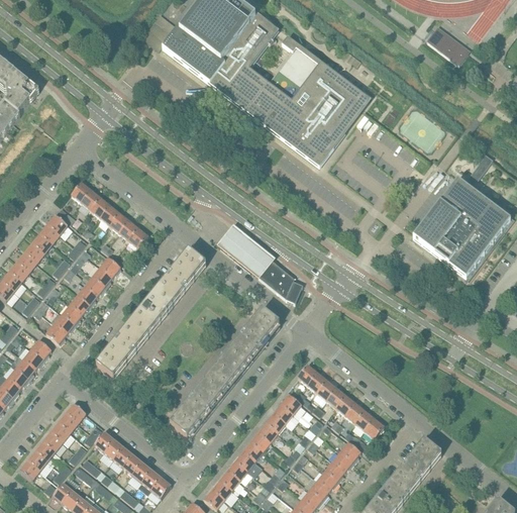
[(269,83),(246,66),(273,30),(232,0),(203,0),(174,39),(171,37),(163,48),(319,168),(334,148),(331,146),(366,101),(286,40),(282,44),(292,52),(269,83)]
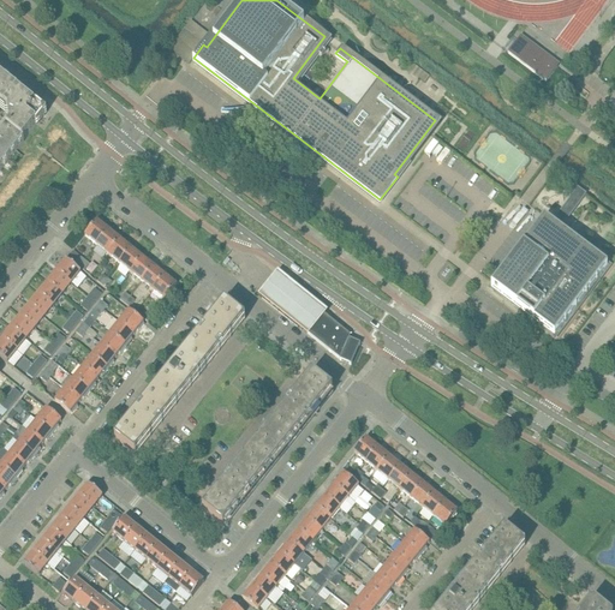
[(191,17),(169,45),(173,47),(189,59),(210,31),(191,17)]
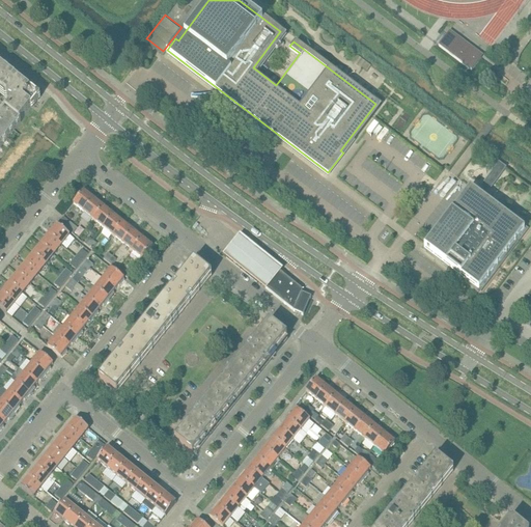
[(481,54),(448,29),(438,42),(471,66),(481,54)]
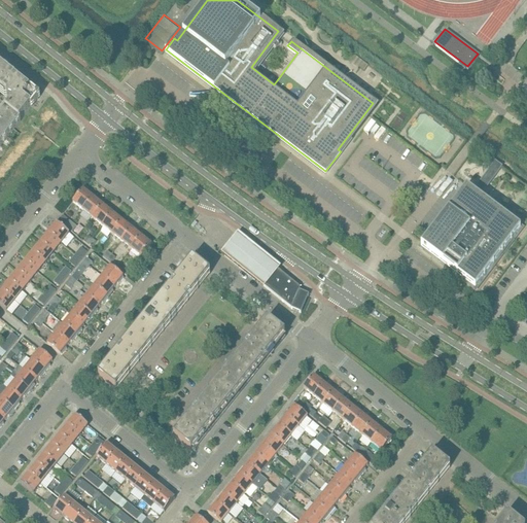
[(367,63),(355,53),(350,59),(363,69),(367,63)]
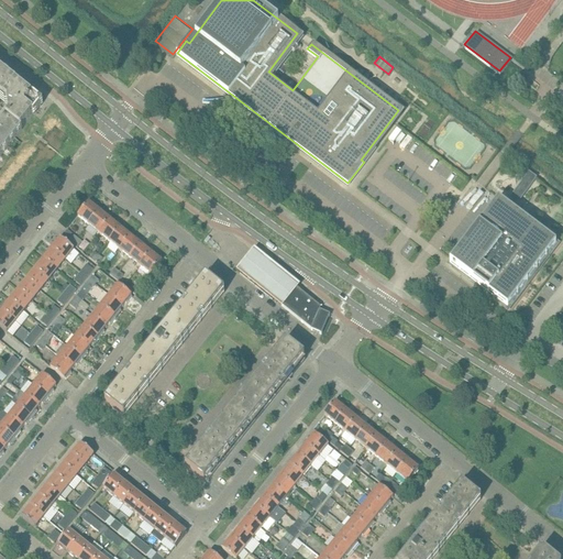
[(17,78),(0,65),(0,91),(7,97),(8,110),(0,120),(0,152),(20,128),(20,127),(33,110),(33,111),(42,100),(31,90),(31,91),(15,79),(17,78)]
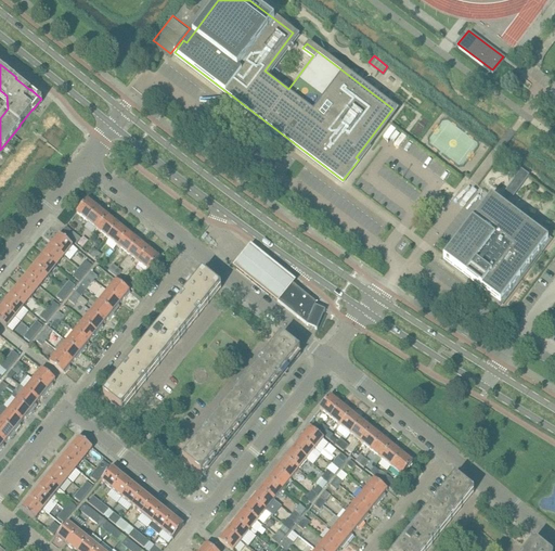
[(547,236),(491,193),(443,256),(500,299),(519,274),(547,236)]
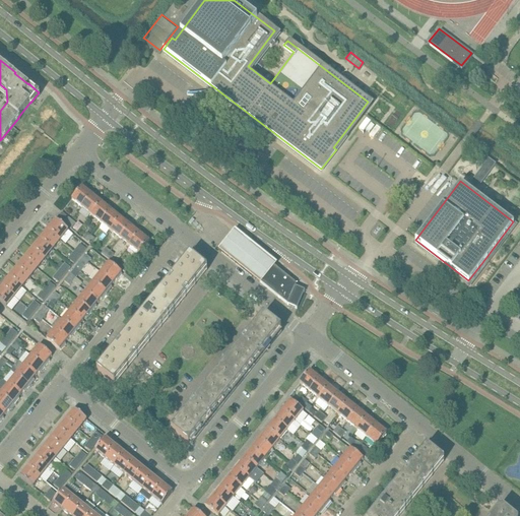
[(72,196),(81,204),(91,191),(88,189),(89,187),(83,183),(82,184),(82,183),(72,196)]
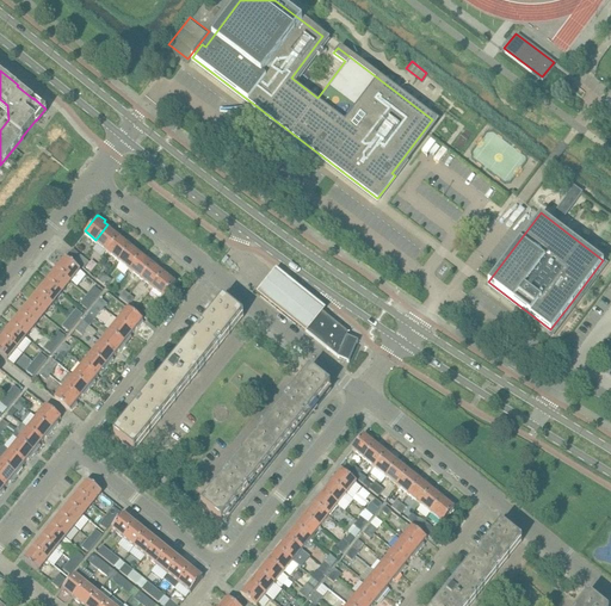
[(112,228),(107,224),(96,240),(107,249),(121,233),(113,227),(112,228)]
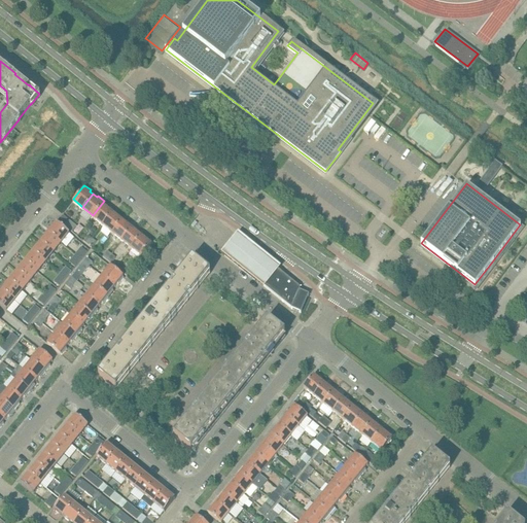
[(93,215),(102,222),(112,209),(109,207),(110,206),(104,201),(93,215)]
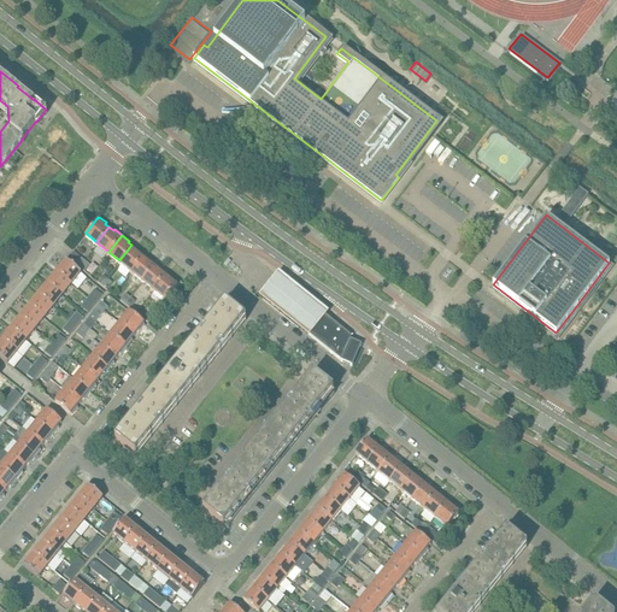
[(130,270),(145,253),(136,247),(135,248),(131,245),(119,260),(130,270)]
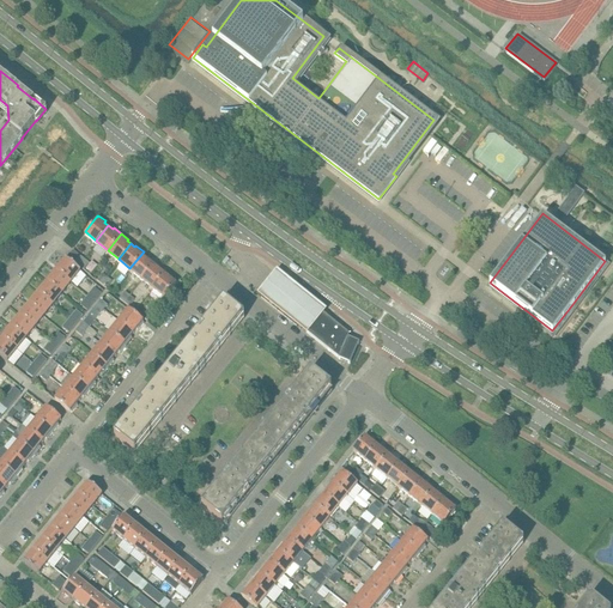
[(79,262),(84,255),(73,245),(67,253),(79,262)]
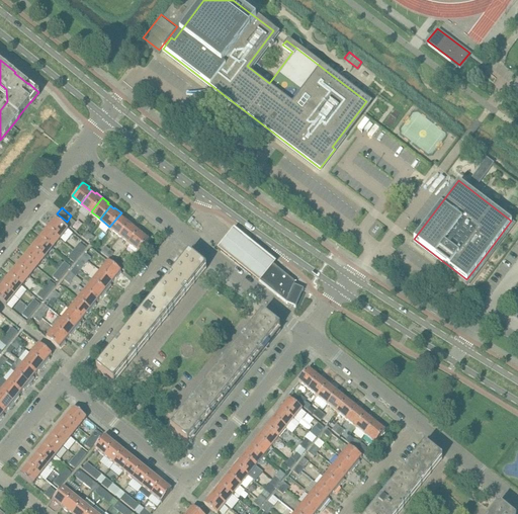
[(131,220),(121,212),(109,227),(113,229),(119,234),(131,220)]
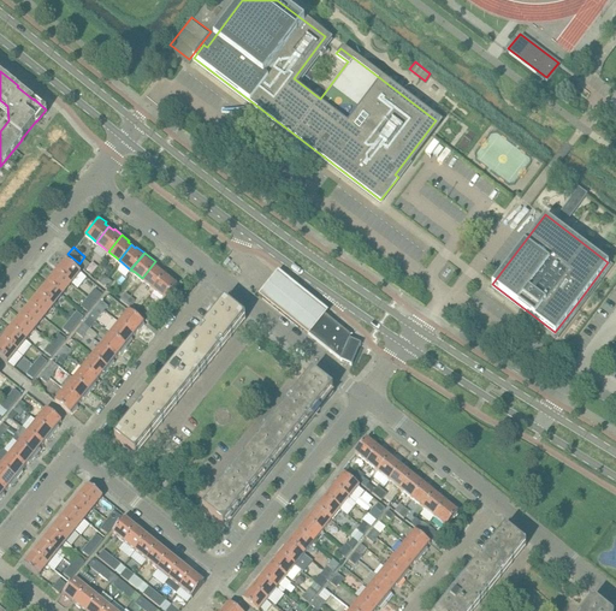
[(66,256),(57,268),(71,280),(81,268),(66,256)]
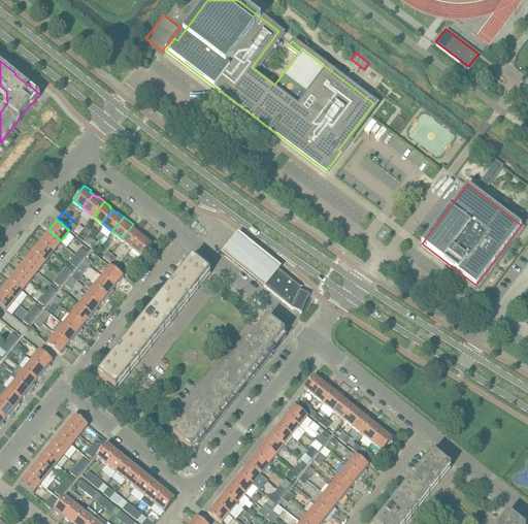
[(68,226),(72,229),(76,223),(72,220),(68,226)]
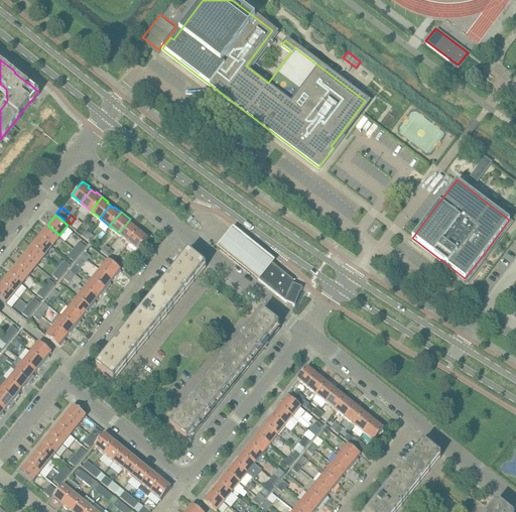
[(140,227),(130,219),(119,233),(128,241),(140,227)]
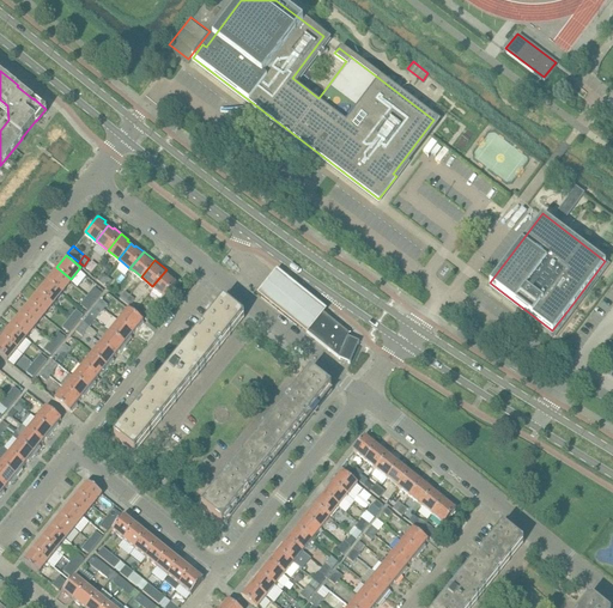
[(62,290),(71,279),(56,267),(47,278),(62,290)]
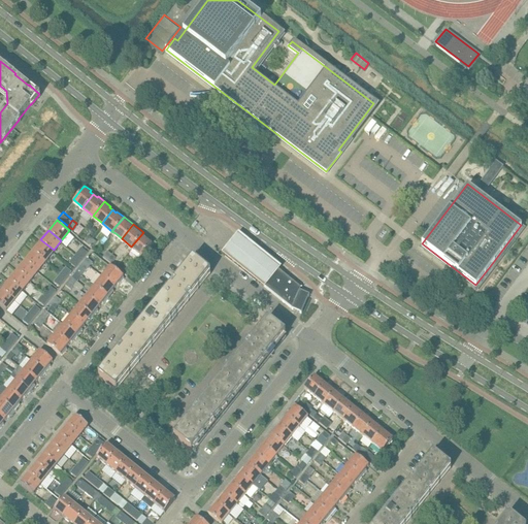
[(84,238),(88,241),(92,235),(88,232),(84,238)]
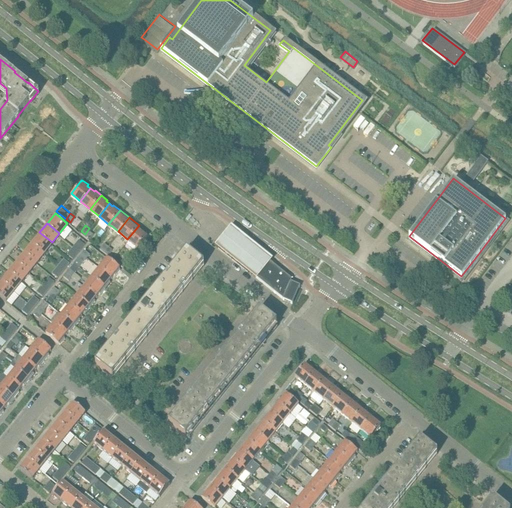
[(144,230),(139,225),(127,239),(137,246),(147,234),(143,231),(144,230)]
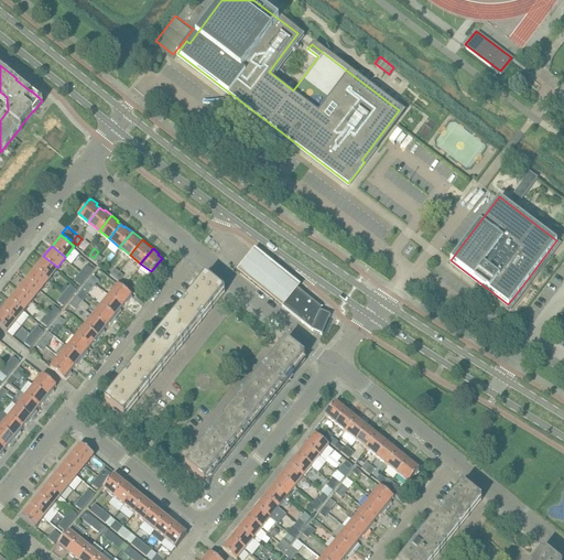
[(255,248),(237,270),(283,307),(301,284),(299,283),(255,248)]
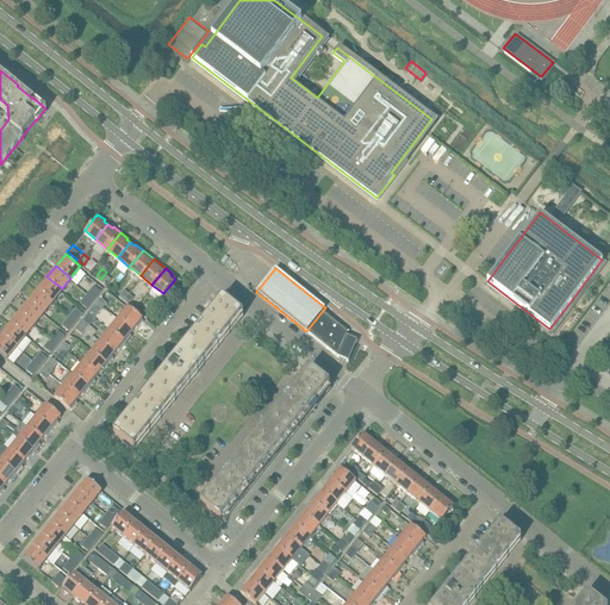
[(111,275),(106,272),(101,279),(105,282),(111,275)]
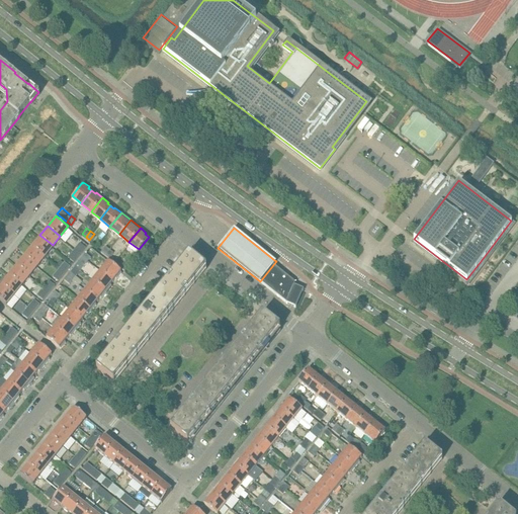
[(39,235),(32,245),(45,255),(53,245),(39,235)]
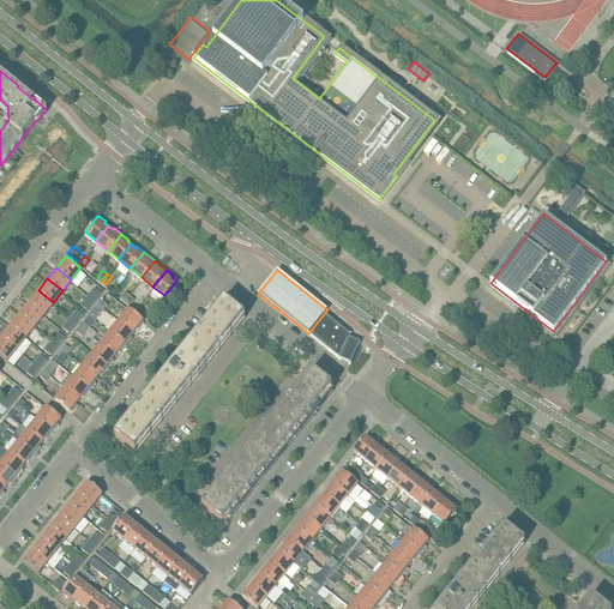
[(95,297),(101,289),(95,284),(88,293),(95,297)]
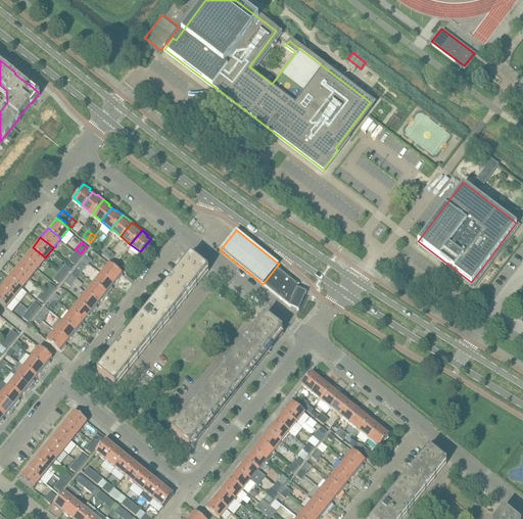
[(105,254),(110,248),(106,245),(102,251),(105,254)]
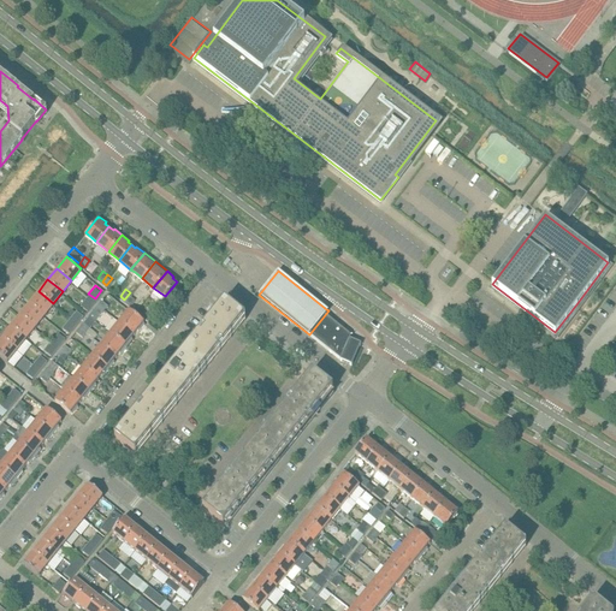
[(45,314),(53,303),(39,291),(29,302),(45,314)]
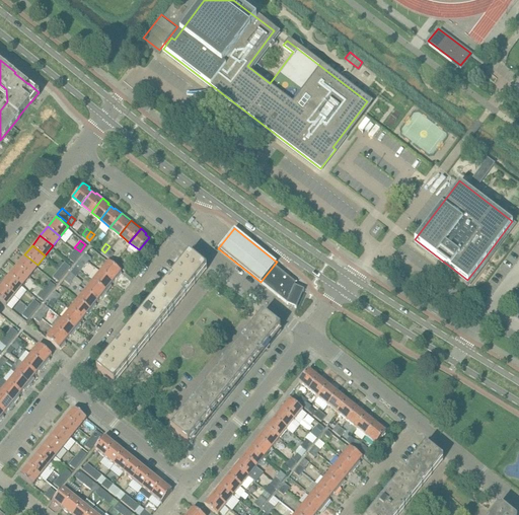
[(114,249),(109,246),(104,252),(108,255),(114,249)]
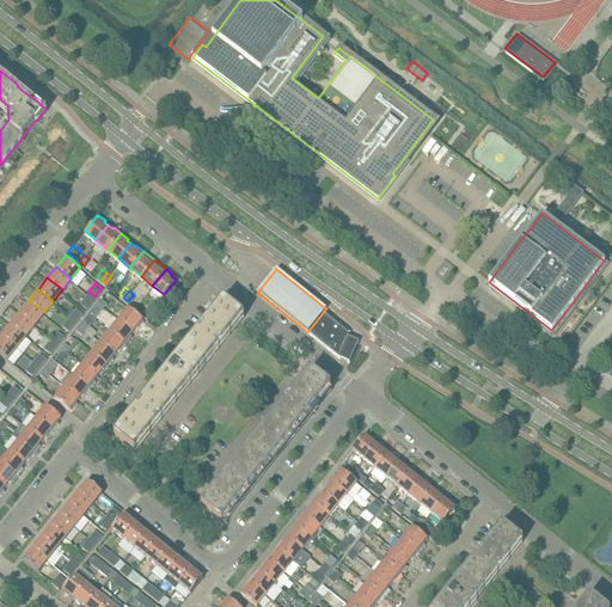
[(87,306),(95,296),(87,292),(80,300),(87,306)]
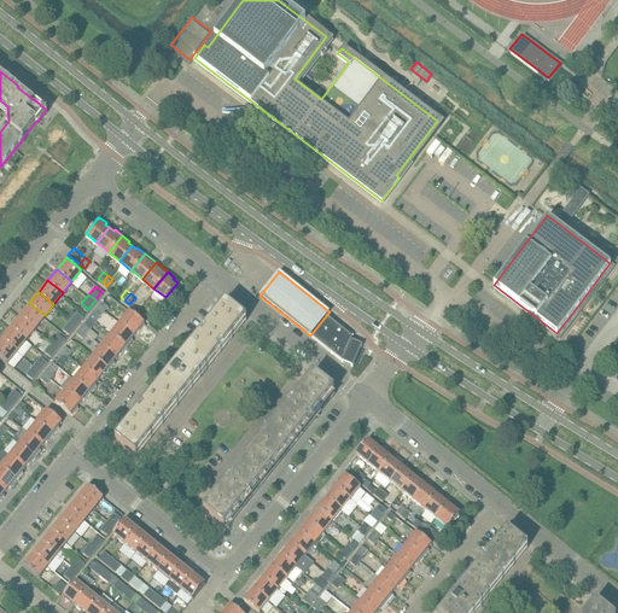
[(101,298),(97,303),(104,309),(109,303),(101,298)]
